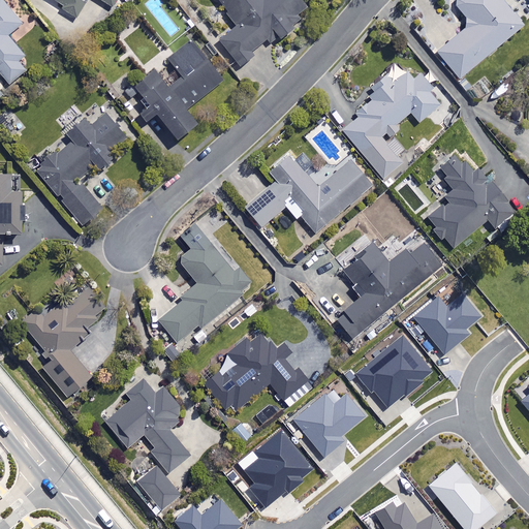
[(23,25),(2,0),(0,0),(0,72),(9,85),(27,70),(20,61),(25,57),(8,36),(23,25)]
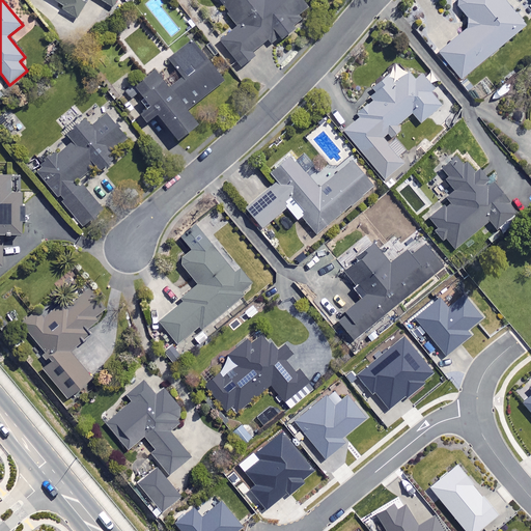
[(117,0),(51,0),(78,19),(90,0),(99,0),(112,8),(117,0)]
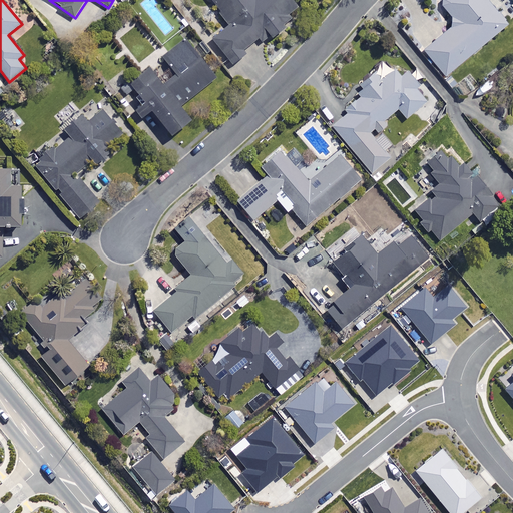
[(209,0),(230,26),(213,40),(233,66),(246,55),(243,51),(260,39),(264,45),(304,14),(292,0),(209,0)]
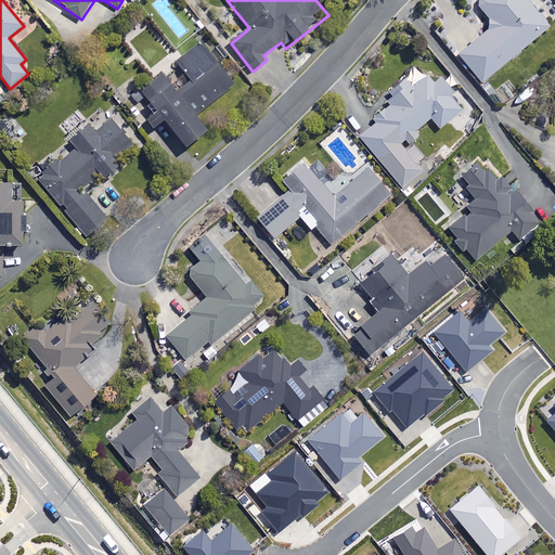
[(550,27),(526,0),(478,0),(475,3),(494,25),(459,55),(482,84),(550,27)]
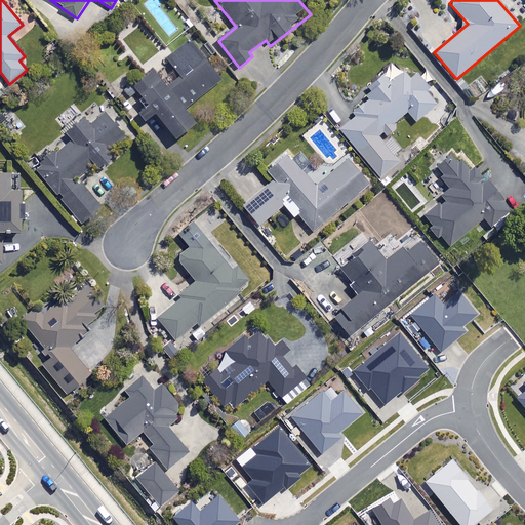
[(167,61),(180,78),(169,87),(156,70),(133,86),(150,108),(139,115),(147,123),(156,115),(176,142),(197,126),(185,110),(221,82),(191,42),(167,61)]
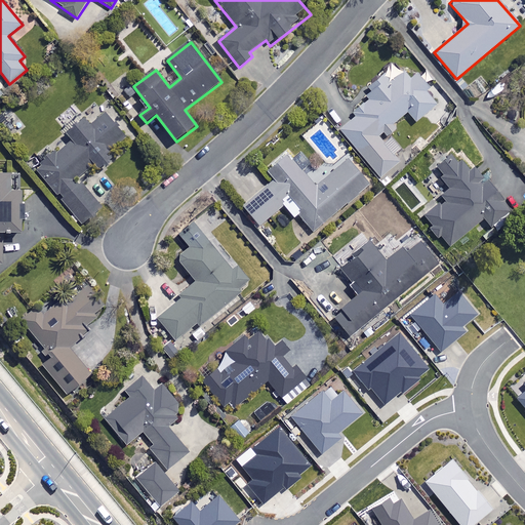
[(373,101),(339,128),(379,178),(399,163),(377,136),(384,131),(388,136),(397,129),(393,124),(407,113),(415,122),(436,106),(426,93),(430,90),(416,74),(410,79),(405,73),(390,85),(381,76),(364,90),(373,101)]
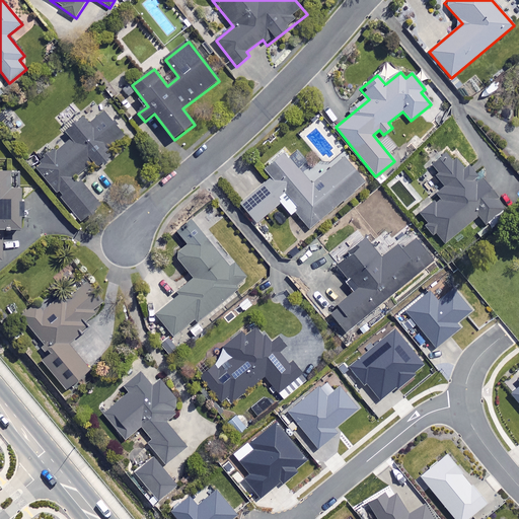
[(130,141),(104,112),(90,124),(85,117),(66,134),(71,140),(59,150),(57,148),(35,166),(82,221),(100,206),(77,178),(92,164),(96,169),(130,141)]
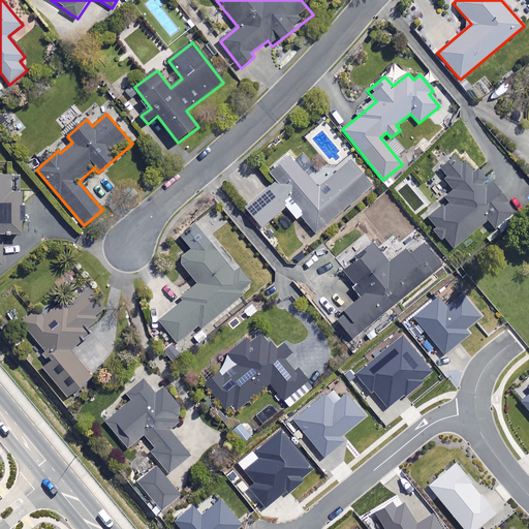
[(317,189),(290,157),(270,174),(277,182),(246,208),(262,227),(286,208),(297,220),(301,217),(315,235),(373,187),(351,161),(317,189)]
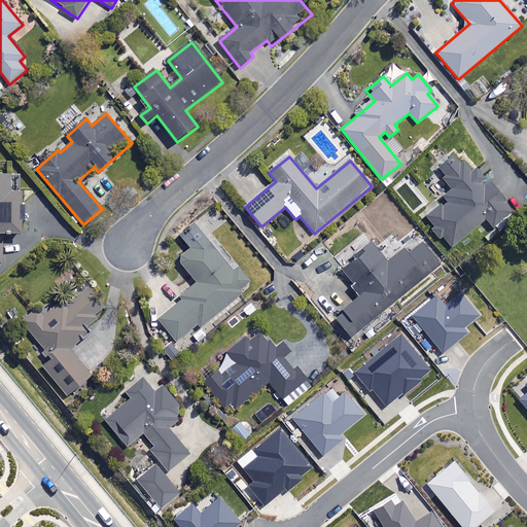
[(513,211),(489,183),(484,187),(481,183),(484,181),(477,172),(473,174),(463,162),(459,165),(453,157),(437,170),(445,178),(443,180),(454,195),(425,218),(451,249),(486,220),(492,227),(513,211)]
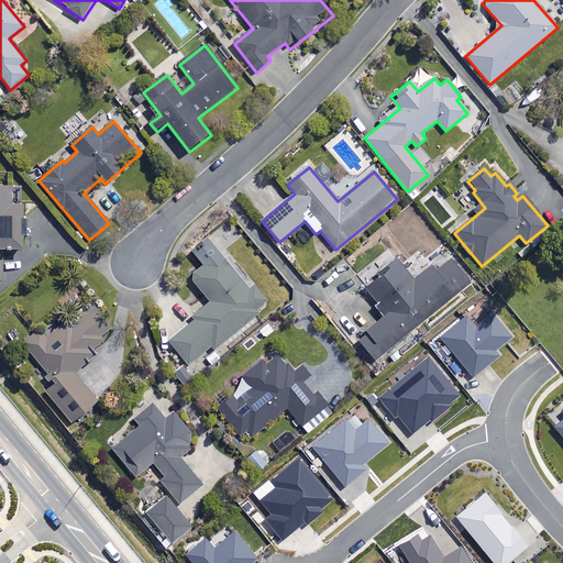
[(0,285),(2,285),(3,251),(23,252),(24,207),(10,207),(10,188),(0,188),(0,285)]
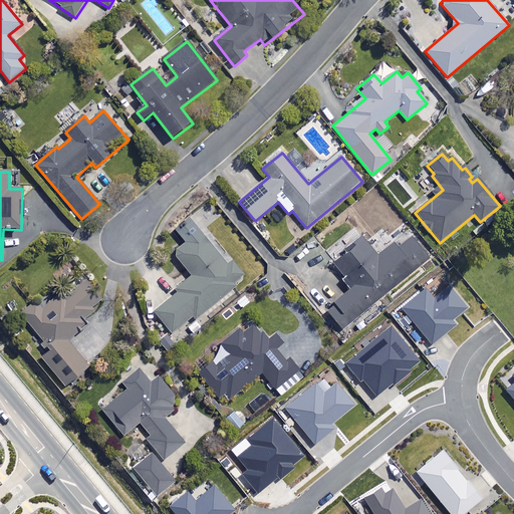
[(227,264),(200,232),(173,254),(191,276),(175,290),(177,293),(147,317),(165,340),(193,317),(196,319),(236,287),(234,283),(244,275),(232,260),(227,264)]
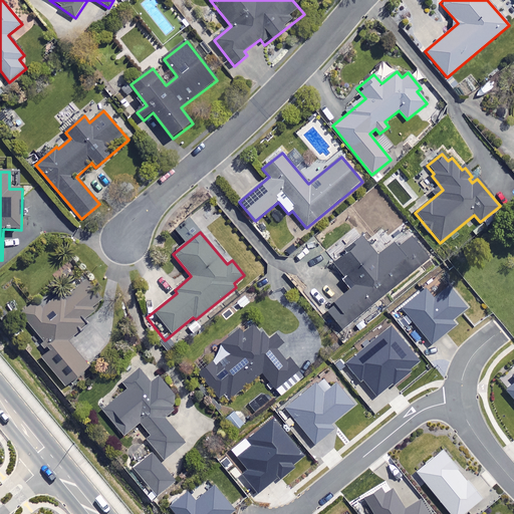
[(378,256),(362,237),(345,251),(347,253),(334,265),(353,288),(327,310),(344,331),(429,259),(411,238),(400,248),(395,243),(378,256)]
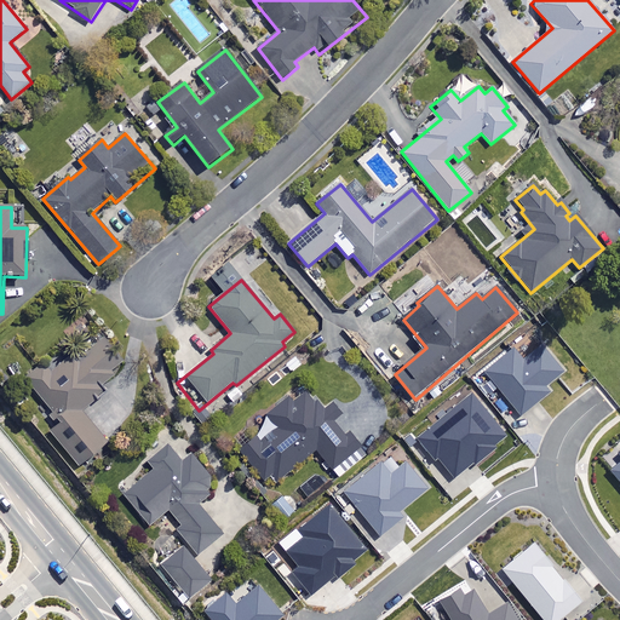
[(127,363),(103,336),(78,357),(74,354),(51,373),(44,365),(24,380),(59,422),(49,431),(79,468),(108,442),(82,412),(107,391),(102,385),(127,363)]
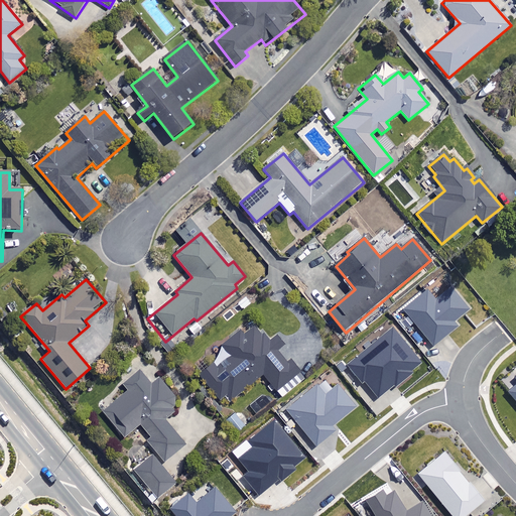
[(400,309),(432,348),(459,326),(455,321),(470,309),(450,287),(437,298),(427,286),(400,309)]
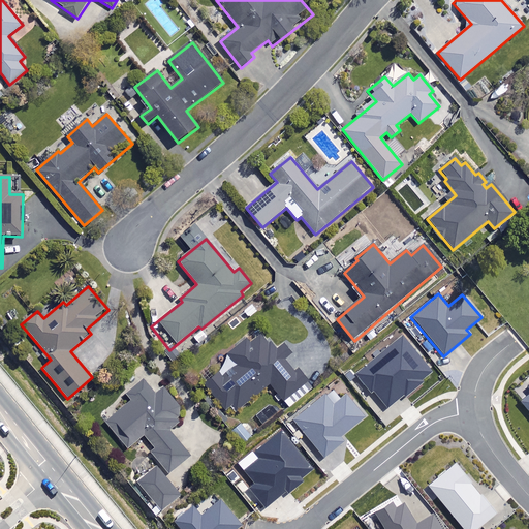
[(275,352),(261,335),(249,344),(246,340),(227,353),(237,366),(220,378),(216,374),(204,383),(224,409),(230,404),(236,410),(270,384),(282,400),(308,380),(299,368),(293,372),(284,361),(292,354),(285,344),(275,352)]
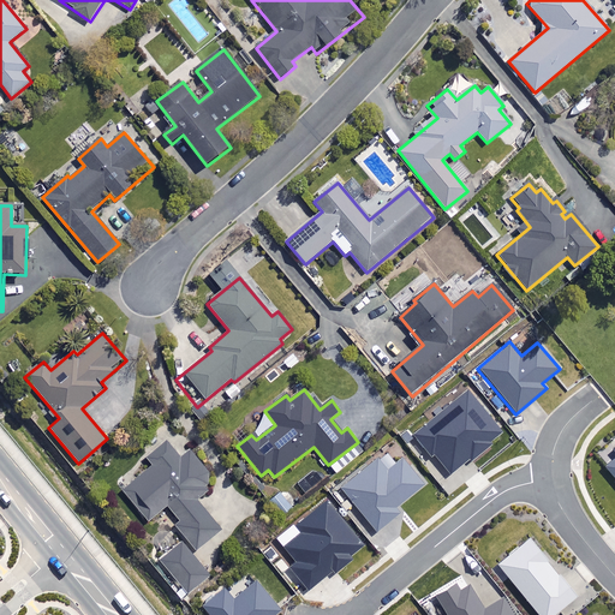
[(491,440),(501,433),(467,389),(412,433),(430,455),(434,452),(452,473),(471,459),(473,461),(495,443),(491,440)]
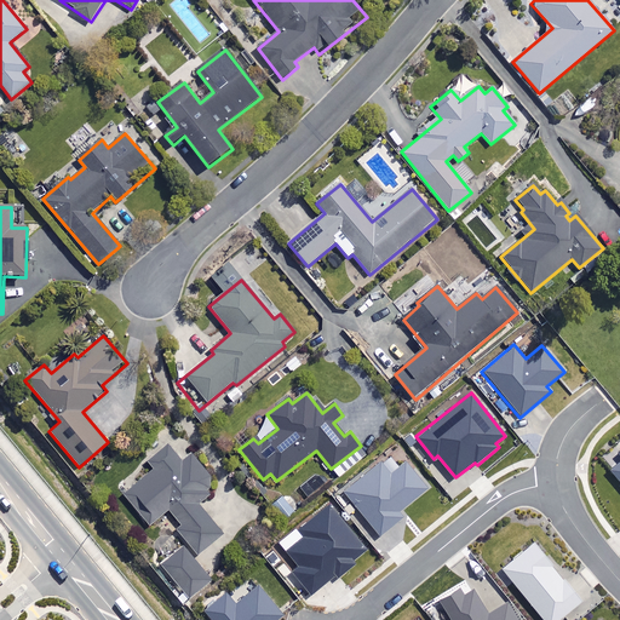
[(183,461),(170,446),(148,464),(154,471),(125,495),(150,527),(168,511),(181,527),(177,530),(199,557),(224,535),(199,505),(219,487),(191,454),(183,461)]
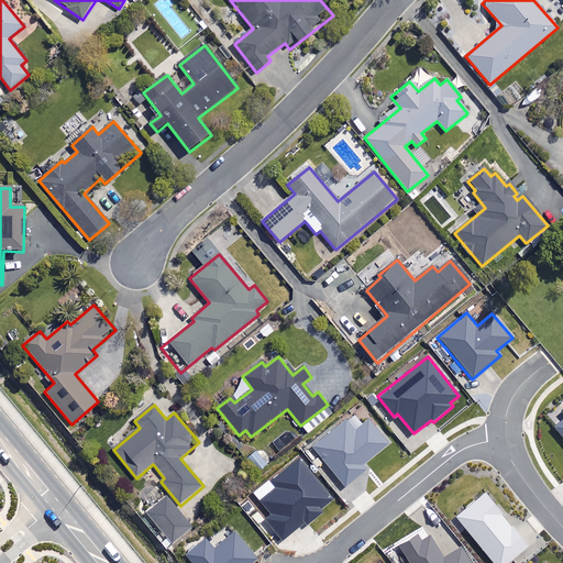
[(312,445),(345,487),(367,470),(364,465),(392,443),(372,418),(363,424),(355,415),(348,421),(346,419),(312,445)]
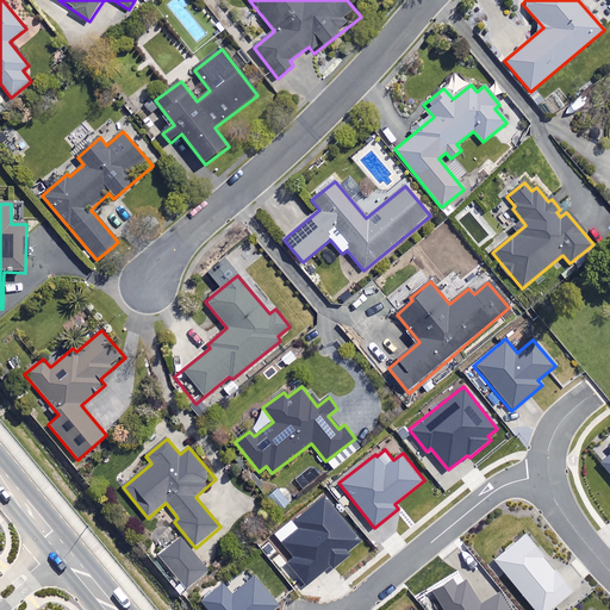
[(286,564),(305,586),(330,566),(332,570),(352,554),(349,552),(363,540),(327,496),(293,523),(291,521),(274,534),(294,558),(286,564)]
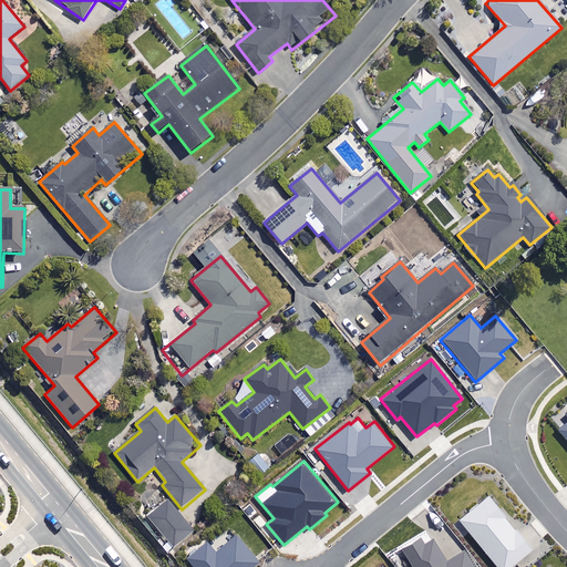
[(460,522),(497,566),(513,566),(534,549),(488,496),(460,522)]
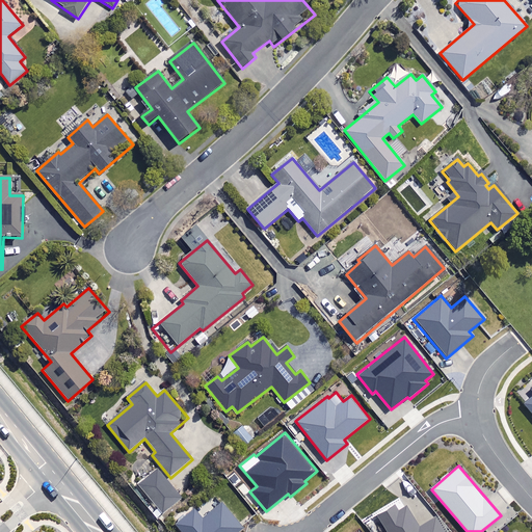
[(181,498),(157,470),(138,485),(162,513),(181,498)]
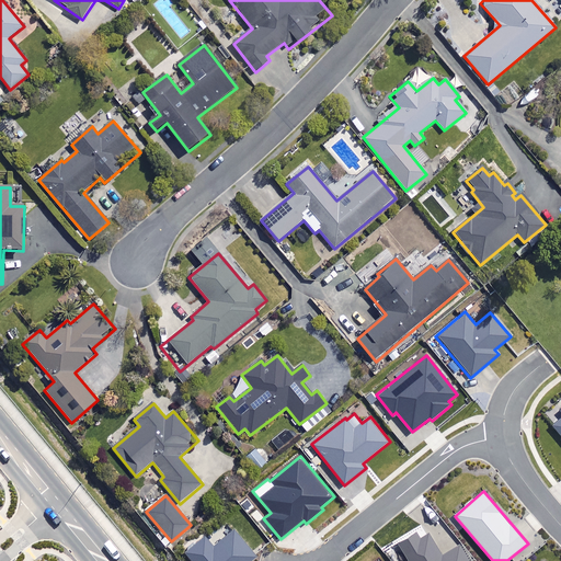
[(183,553),(190,560),(252,560),(259,556),(236,527),(213,546),(205,536),(183,553)]
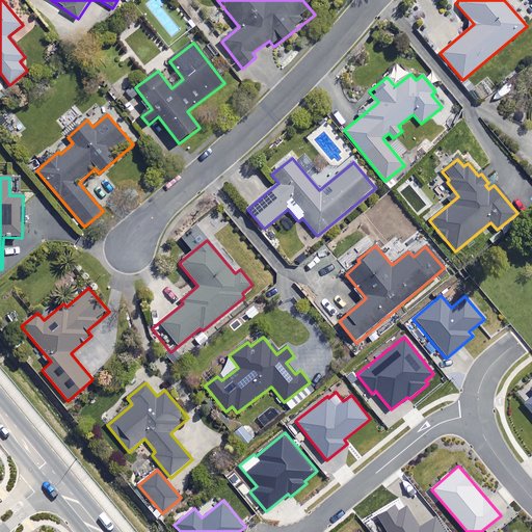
[(445,531),(436,516),(419,527),(406,506),(399,510),(396,505),(377,515),(387,531),(445,531)]
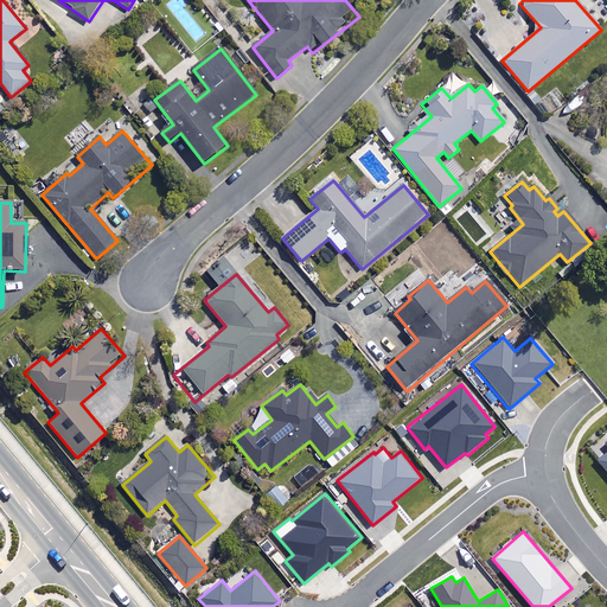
All buildings are outlined.
